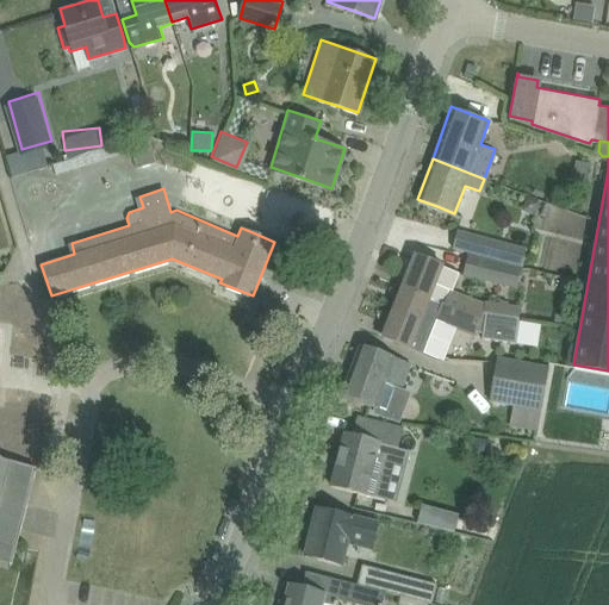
[(521,209),(534,212),(539,199),(526,195),(521,209)]
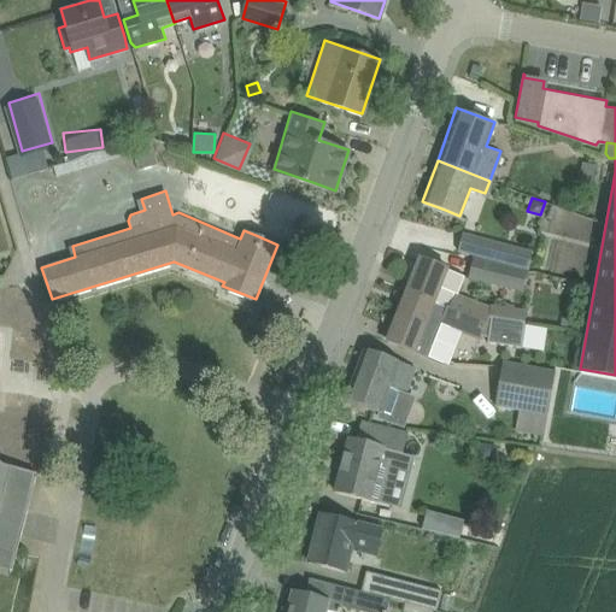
[(456,251),(473,254),(526,269),(531,248),(461,230),(456,251)]
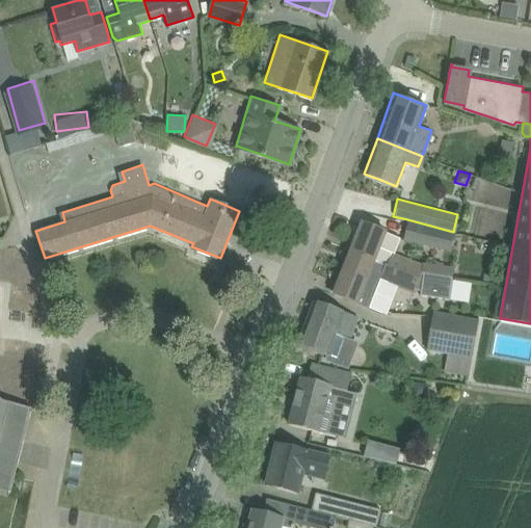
[(421,271),(451,276),(453,265),(442,264),(435,263),(422,261),(422,263),(393,252),(399,235),(386,230),(362,219),(350,249),(420,276),(421,271)]
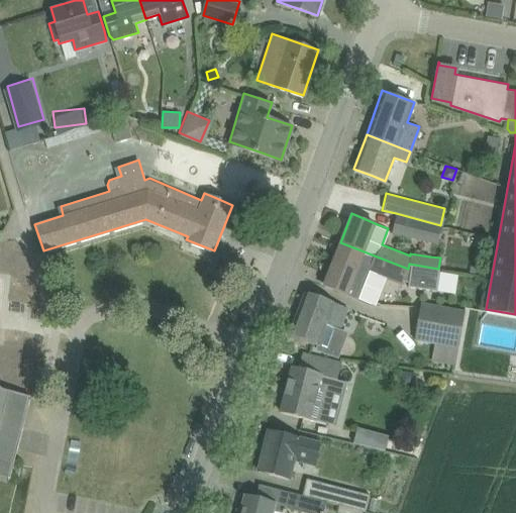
[(440,225),(396,213),(392,231),(437,242),(440,225)]
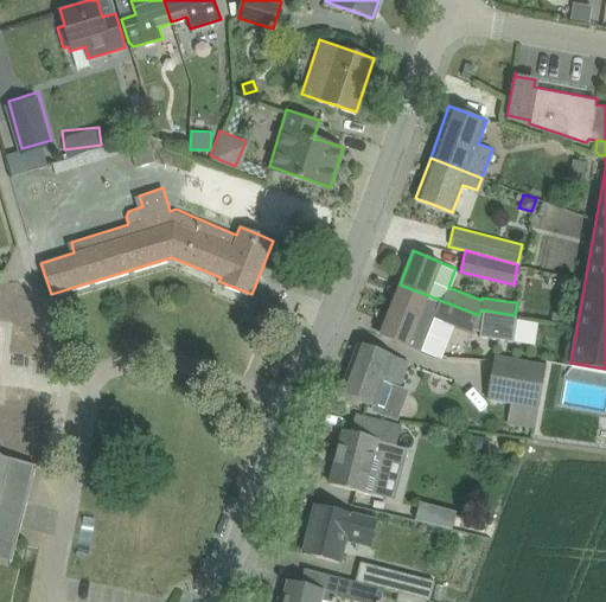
[(556,282),(573,286),(575,277),(559,274),(556,282)]
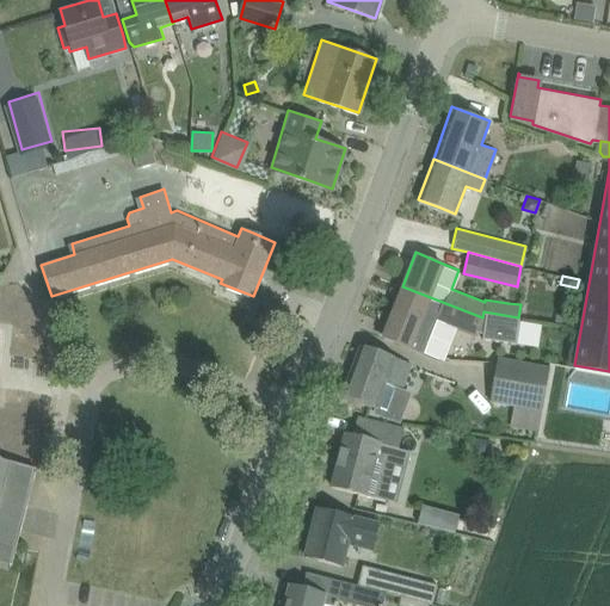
[(476,334),(478,331),(484,333),(482,338),(515,342),(518,317),(484,311),(482,317),(402,286),(383,335),(438,357),(445,358),(457,326),(476,334)]
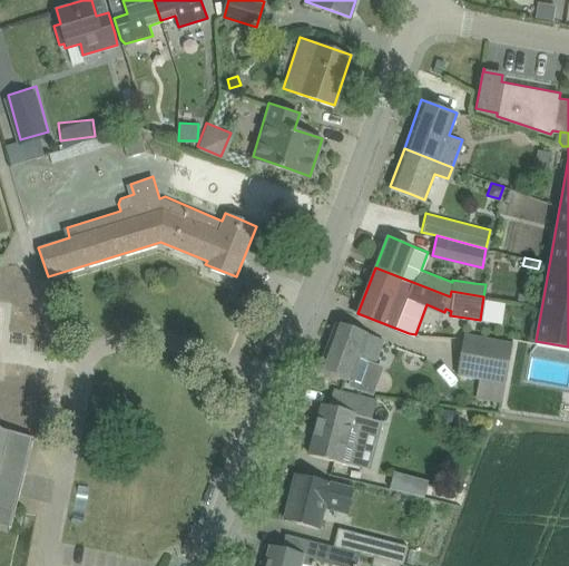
[(532,303),(533,293),(519,291),(517,301),(532,303)]
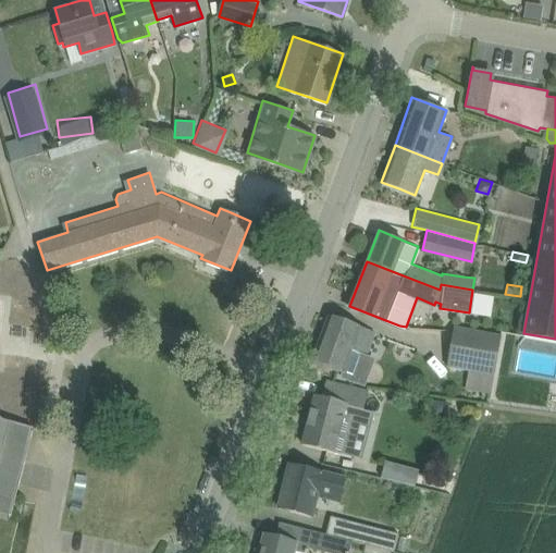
[(329,314),(311,359),(332,367),(342,371),(340,376),(365,385),(375,357),(368,354),(375,333),(375,331),(349,321),(329,314)]
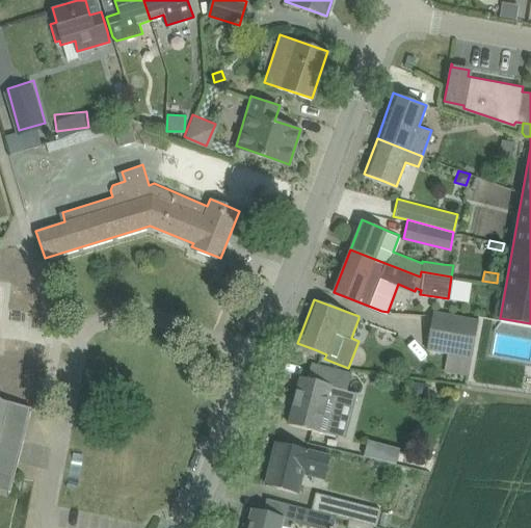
[(433,310),(430,330),(475,338),(478,318),(433,310)]
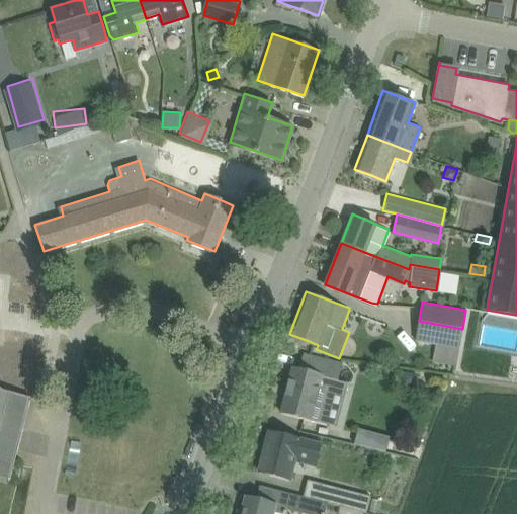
[(462,329),(419,321),(416,336),(415,339),(435,343),(459,347),(462,329)]
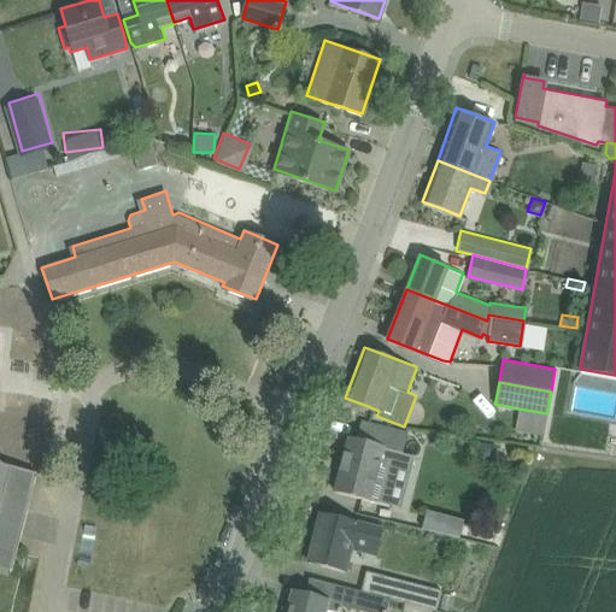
[(388,505),(397,468),(405,431),(363,419),(358,439),(348,436),(334,489),(388,505)]
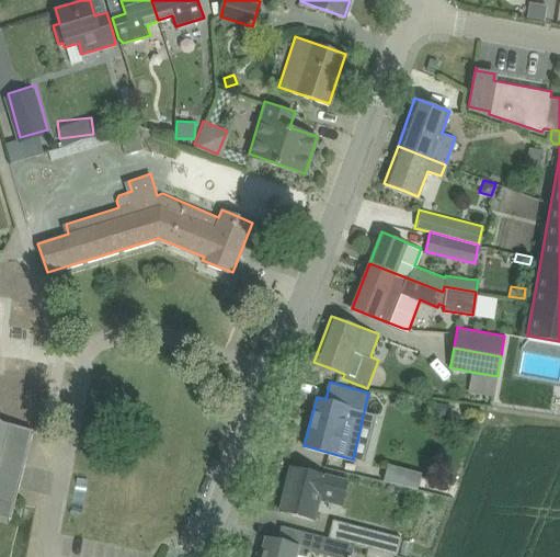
[(437,400),(435,410),(438,416),(449,417),(452,402),(437,400)]
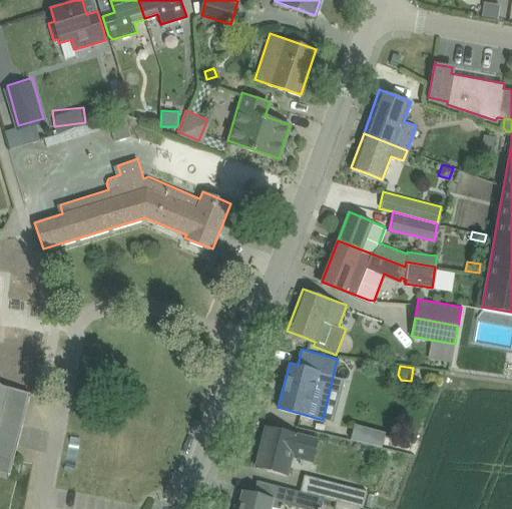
[(0,455),(4,440),(17,443),(22,422),(9,419),(17,389),(0,384),(0,455)]
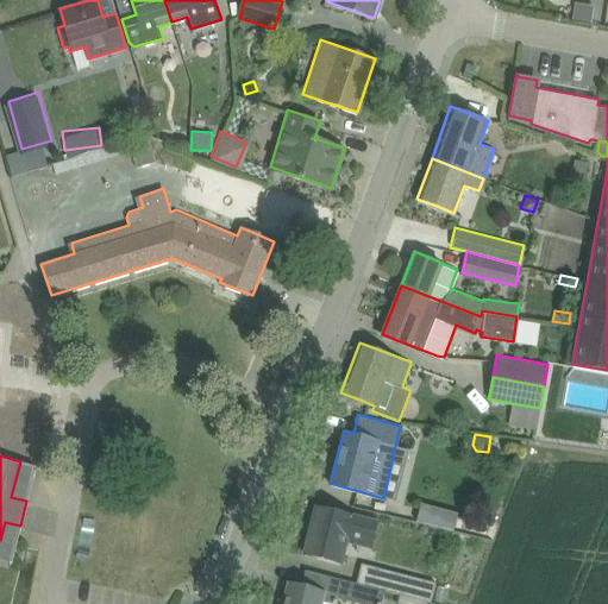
[(417,503),(415,520),(452,524),(455,508),(417,503)]
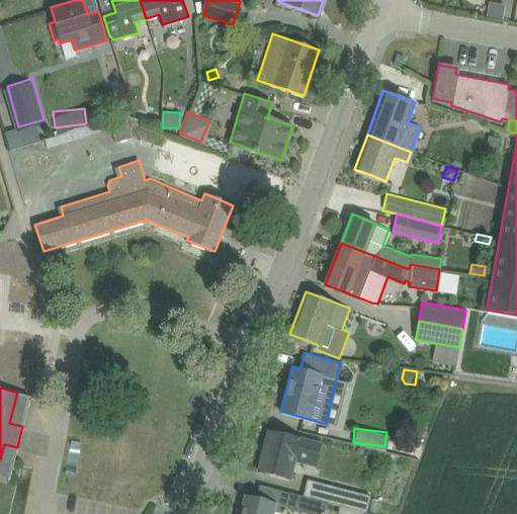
[(259,470),(289,479),(295,454),(317,459),(321,443),(269,430),(259,470)]
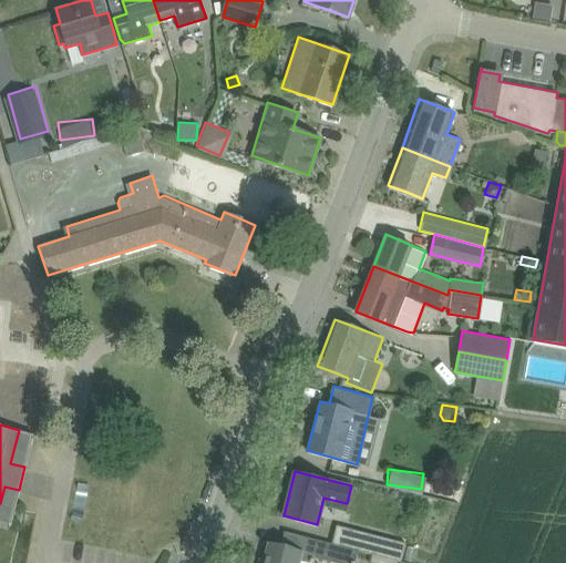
[(335,529),(331,542),(336,543),(358,549),(378,553),(401,559),(405,541),(336,523),(335,529)]
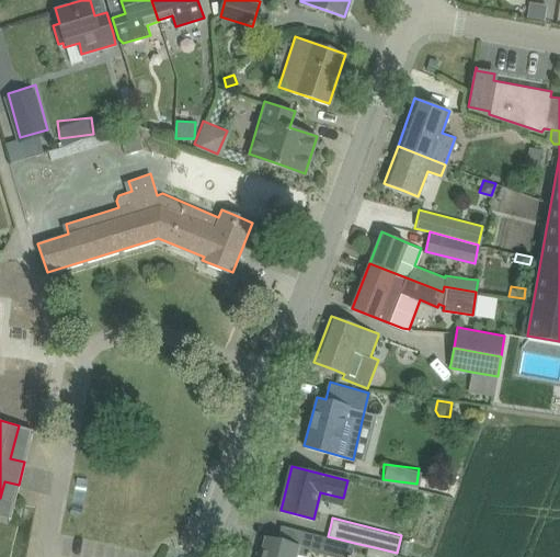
[(261,555),(260,556),(294,556),(295,555),(295,553),(308,556),(309,549),(328,555),(332,537),(328,536),(313,532),(281,524),(277,540),(266,536),(263,549),(260,548),(258,554),(261,555)]
